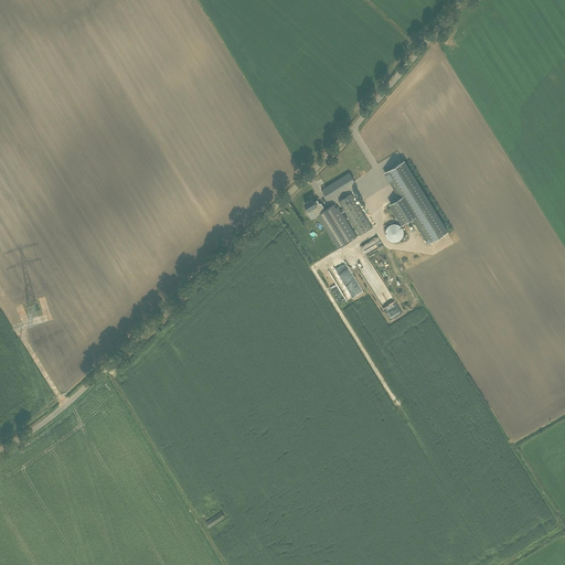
[(391,204),(403,224),(413,217),(428,243),(447,232),(404,161),(385,172),(401,198),(391,204)]
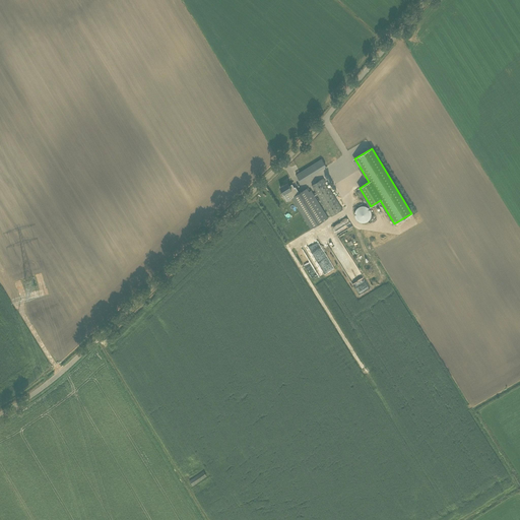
[(300,181),(326,166),(321,158),(296,175),(300,181)]
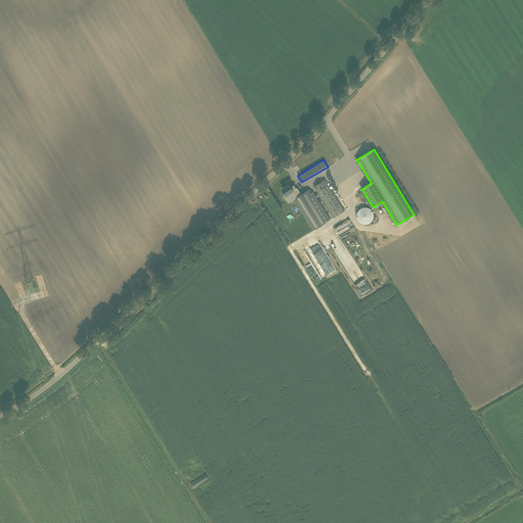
[(333,218),(344,210),(325,179),(314,186),(316,190),(315,191),(316,194),(318,193),(333,218)]
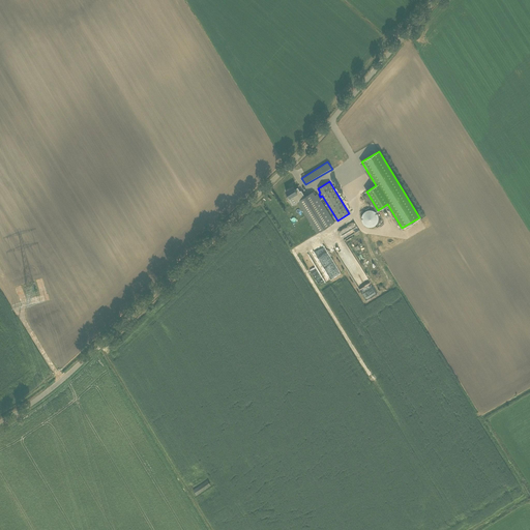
[(317,233),(331,223),(334,222),(317,194),(316,195),(314,190),(313,192),(305,197),(301,189),(299,190),(297,187),(295,188),(293,186),(286,190),(290,198),(294,195),(297,201),(310,223),(316,233),(317,233)]
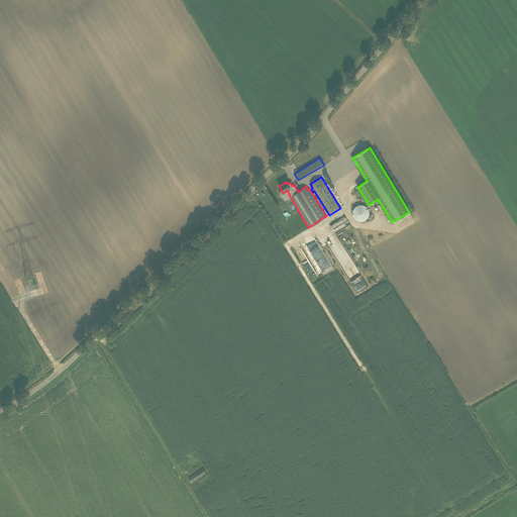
[(360,221),(362,221),(363,221),(364,220),(365,220),(366,219),(367,219),(367,218),(368,218),(368,217),(369,216),(369,215),(369,214),(370,213),(370,212),(369,212),(369,211),(369,210),(369,209),(368,208),(367,207),(366,206),(365,205),(364,205),(363,205),(362,204),(360,204),(359,205),(358,205),(357,205),(356,206),(355,206),(355,207),(354,207),(354,208),(353,208),(353,209),(353,210),(352,210),(352,211),(352,212),(352,213),(352,214),(352,215),(353,216),(353,217),(354,217),(354,218),(355,219),(356,220),(357,220),(358,221),(359,221),(360,221)]
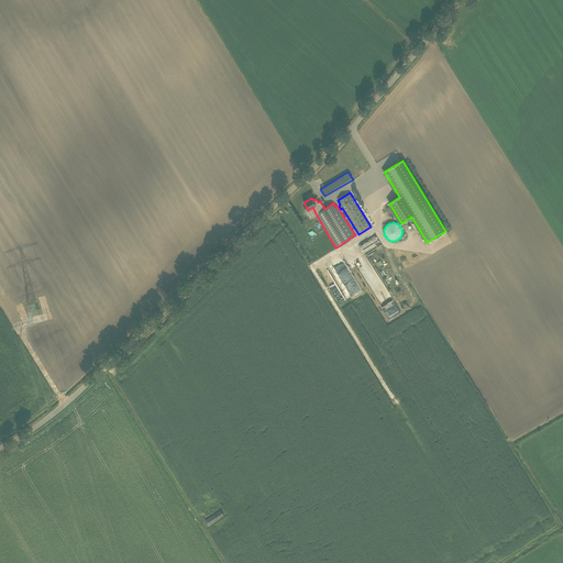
[(377,238),(363,246),(367,253),(382,244),(377,238)]
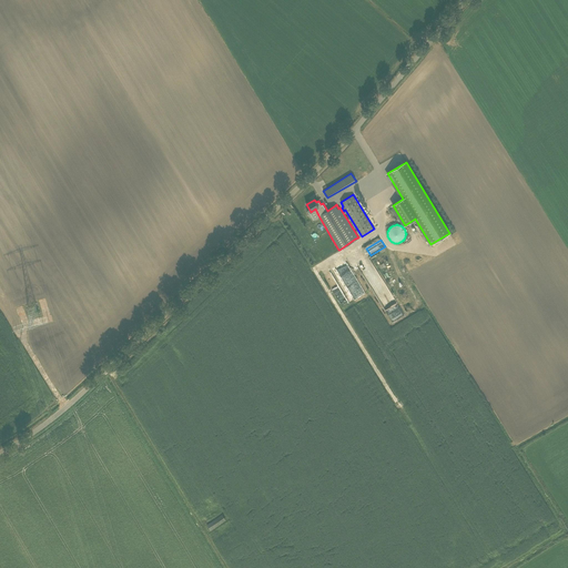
[(206,525),(211,530),(226,519),(222,514),(206,525)]
